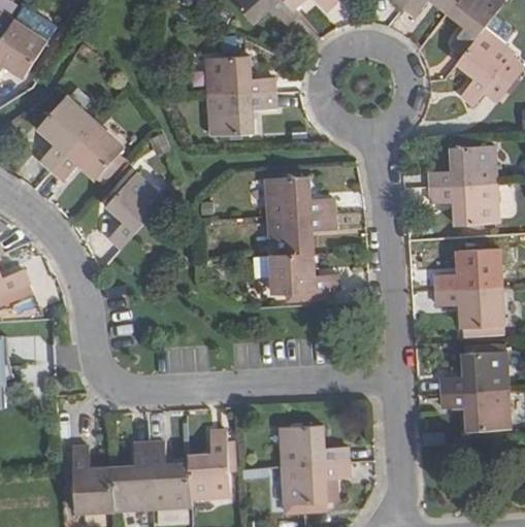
[(268,9),(283,25),(296,14),(292,9),(283,0),(229,0),(251,23),(268,9)]
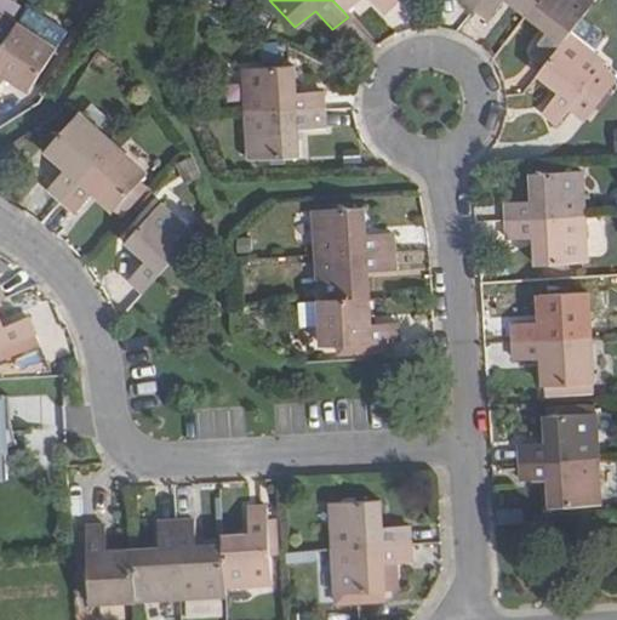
[(392,0),(332,0),(343,11),(356,0),(365,0),(380,15),(394,3),(392,0)]
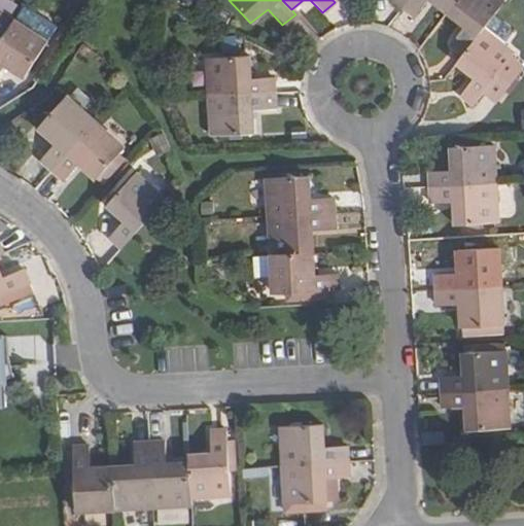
[(389,0),(400,9),(407,0),(389,0)]
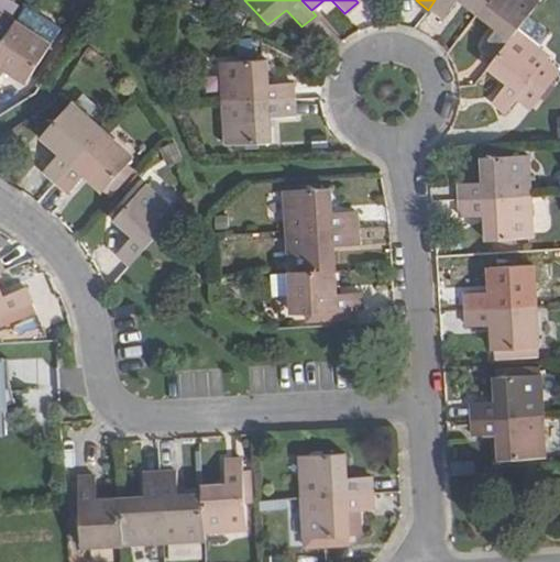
[(486,0),(435,0),(428,10),(440,20),(457,1),(475,15),(486,0)]
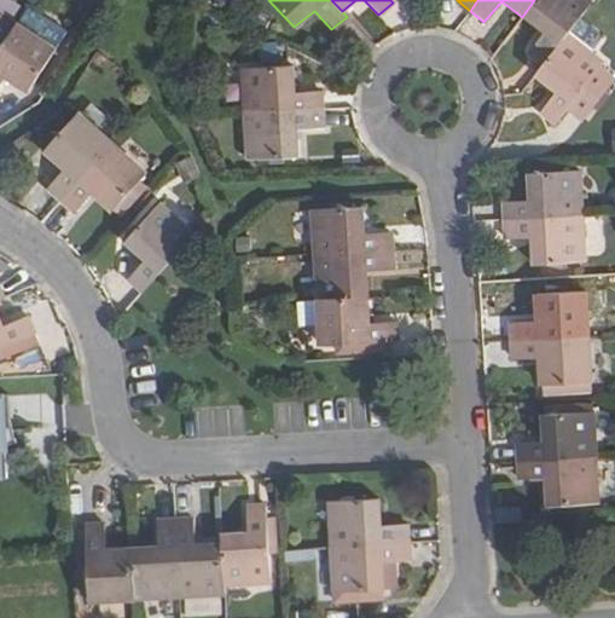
[(541,33),(526,55),(541,67),(564,36),(590,4),(584,0),(534,0),(522,17),(541,33)]
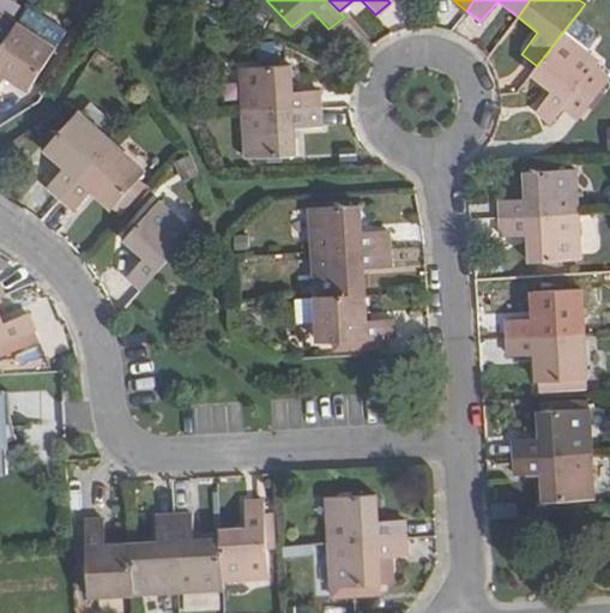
[(0,44),(13,24),(0,16),(0,44)]
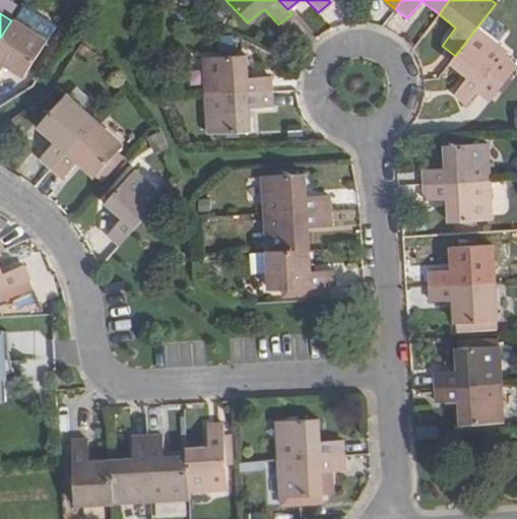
[(45,43),(11,20),(0,38),(0,70),(3,65),(22,78),(45,43)]
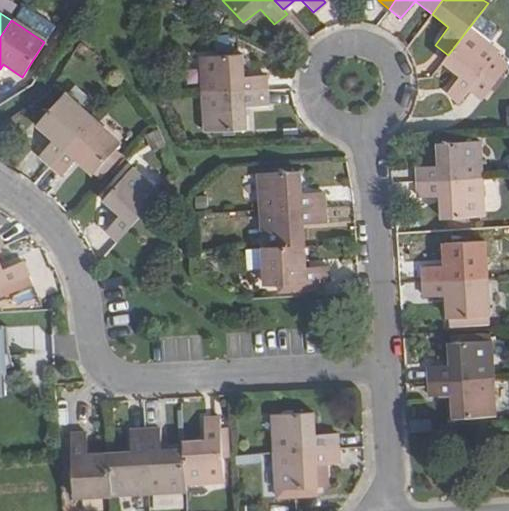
[(495,57),(497,53),(467,30),(448,55),(441,64),(458,76),(444,94),(457,104),(468,91),(480,101),(508,68),(495,57)]
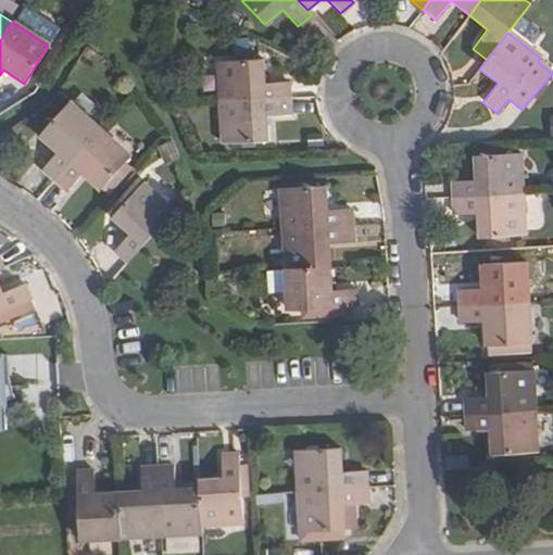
[(261,60),(215,63),(217,104),(287,100),(287,83),(262,84),(261,60)]
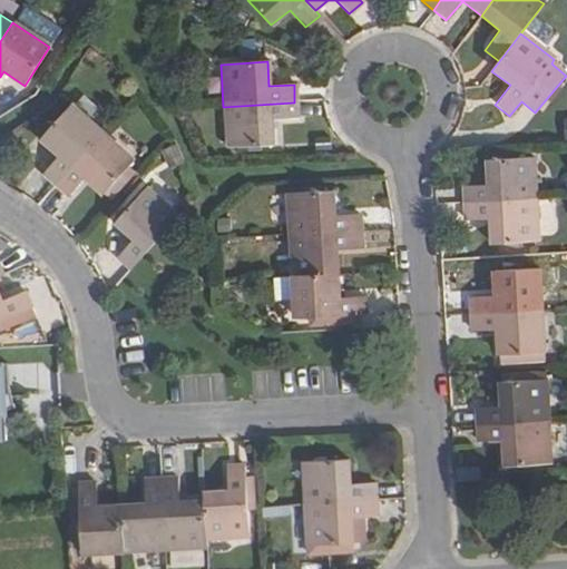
[(272,121),(295,119),(294,102),(223,107),(226,149),(273,147),(272,121)]
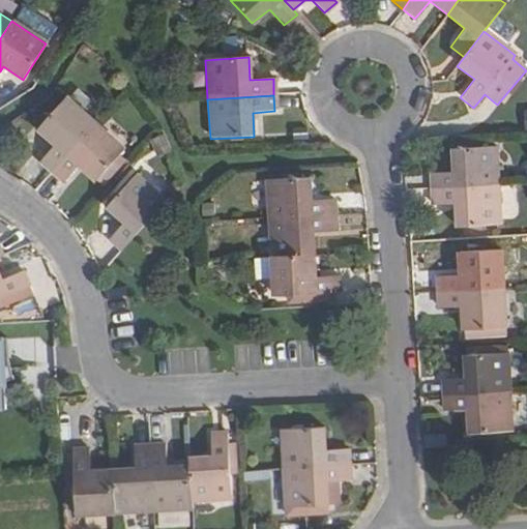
[(53,146),(38,163),(51,173),(93,124),(64,97),(36,130),(53,146)]
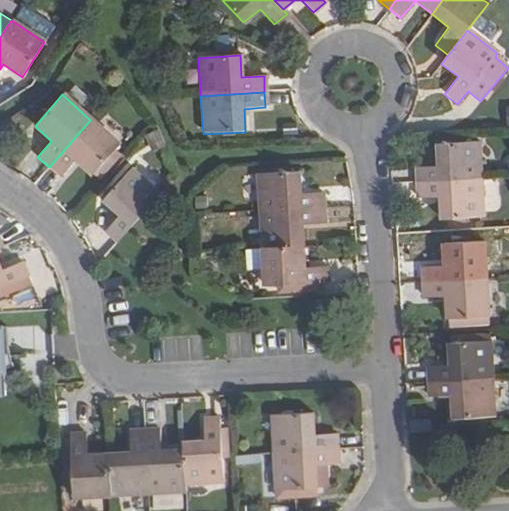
[(118,145),(90,120),(49,167),(60,177),(75,161),(91,175),(118,145)]
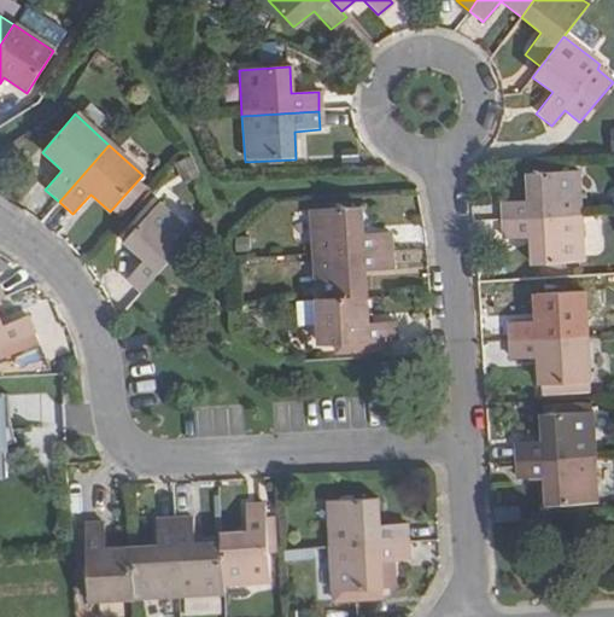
[(189,157),(174,163),(180,184),(197,176),(189,157)]
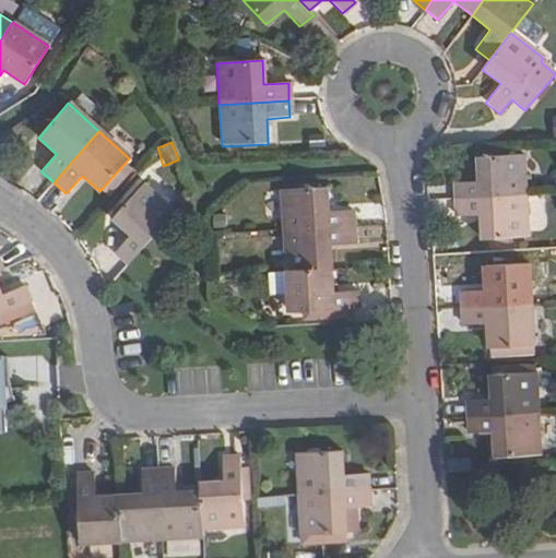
[(477,182),(452,183),(453,199),(524,194),(522,155),(475,157),(477,182)]
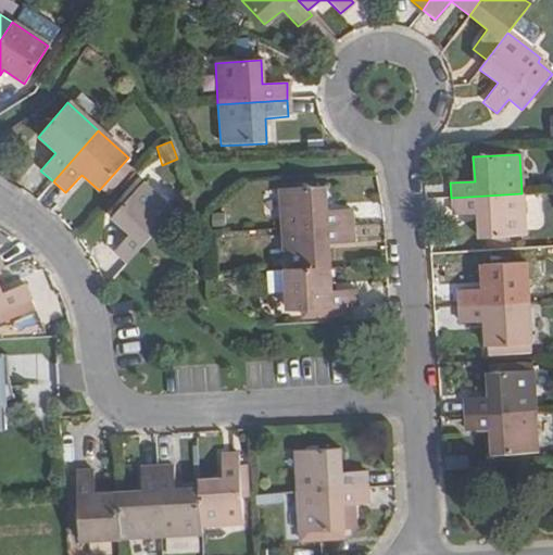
[(128,234),(112,253),(125,264),(172,211),(140,184),(110,217),(128,234)]
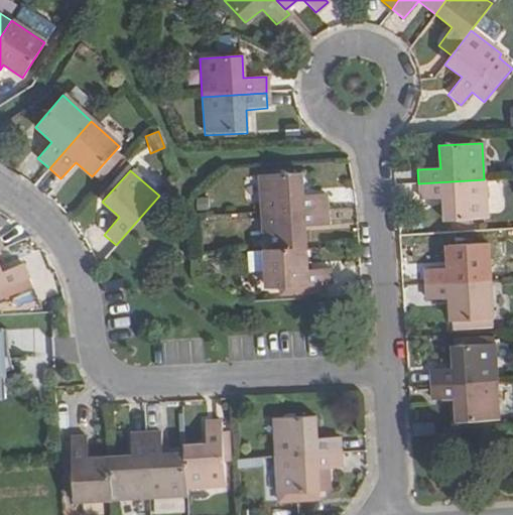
[(300,173),(259,176),(260,214),(326,211),(325,195),(302,196),(300,173)]
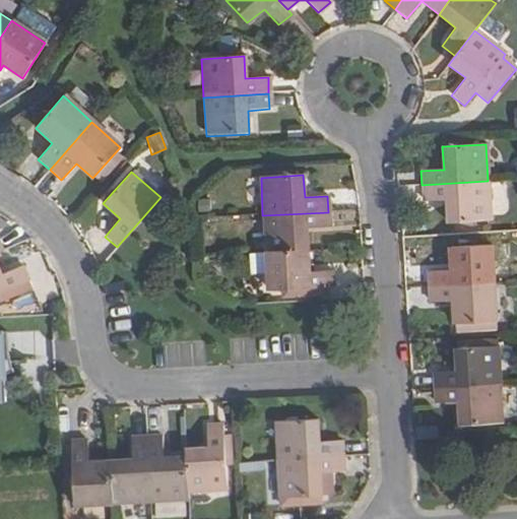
[(447,222),(490,221),(488,181),(422,185),(423,202),(445,199),(447,222)]
